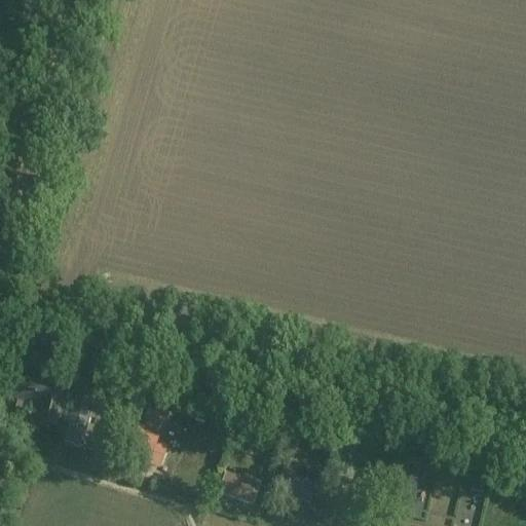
[(22,381),(19,395),(49,402),(48,407),(44,406),(39,425),(57,429),(67,388),(50,384),(49,388),(22,381)]
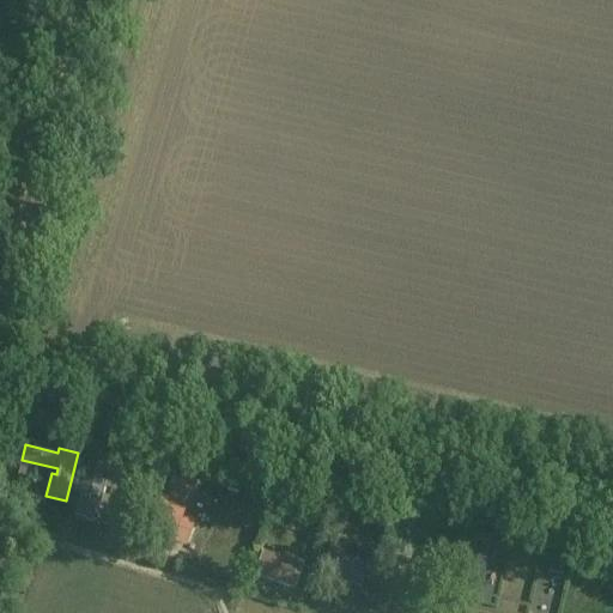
[(110,460),(90,455),(76,515),(85,517),(85,520),(93,521),(96,520),(98,511),(97,510),(110,460)]
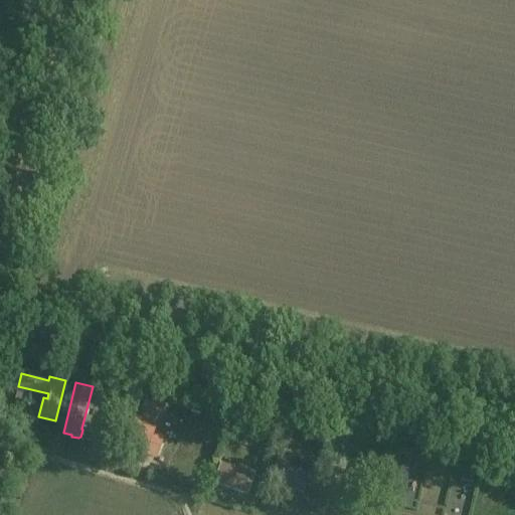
[(162,405),(146,399),(141,410),(158,416),(162,405)]
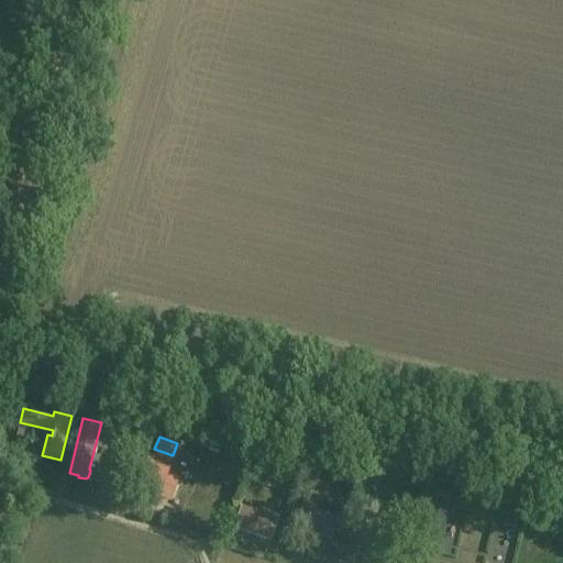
[(168,467),(150,461),(140,489),(169,500),(176,482),(164,478),(168,467)]
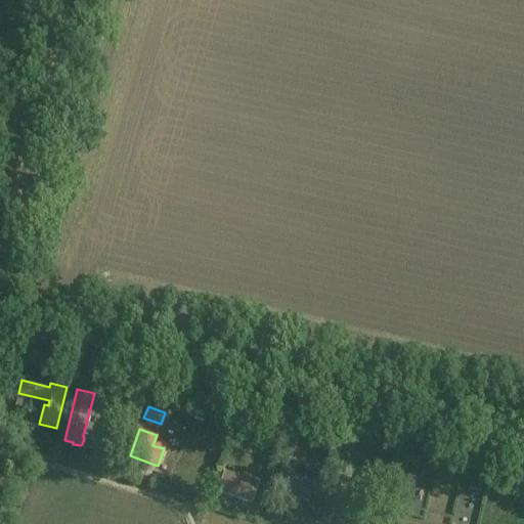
[(419,462),(403,457),(389,510),(405,515),(419,462)]
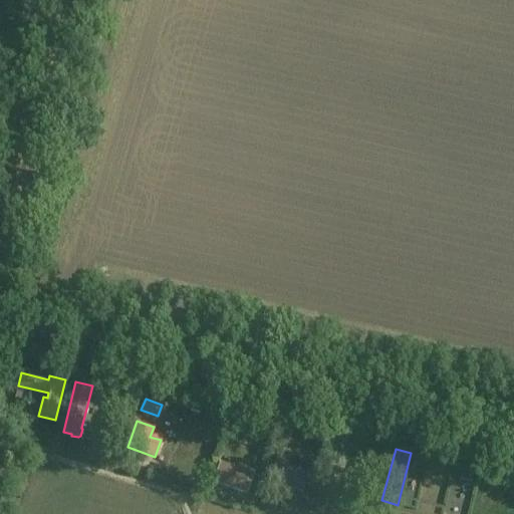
[(279,456),(274,466),(267,483),(303,495),(309,477),(285,470),(289,460),(279,456)]
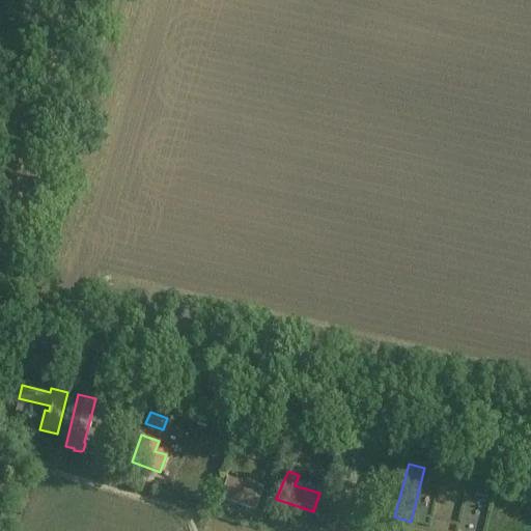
[(252,488),(227,480),(220,500),(255,512),(263,490),(253,486),(252,488)]
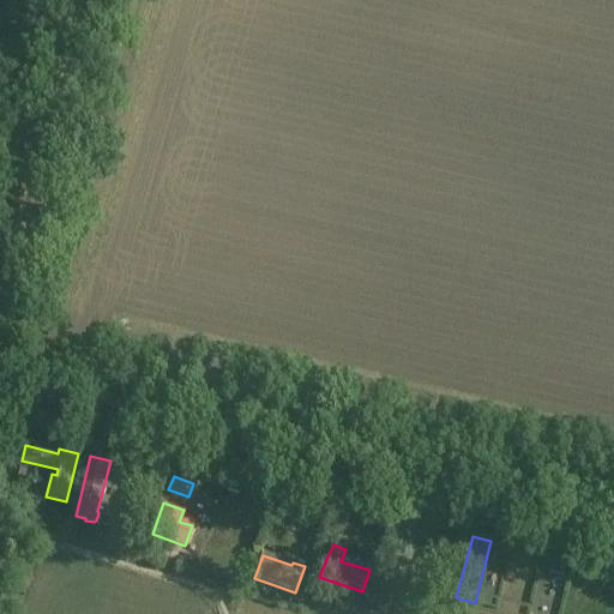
[(439,585),(444,569),(391,555),(386,573),(439,585)]
